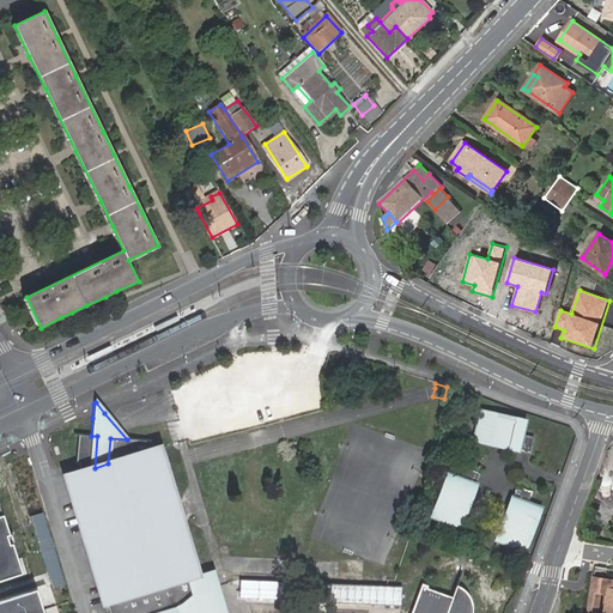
[(479,443),(527,454),(532,437),(519,435),(522,422),(480,412),(477,425),(483,428),(479,443)]
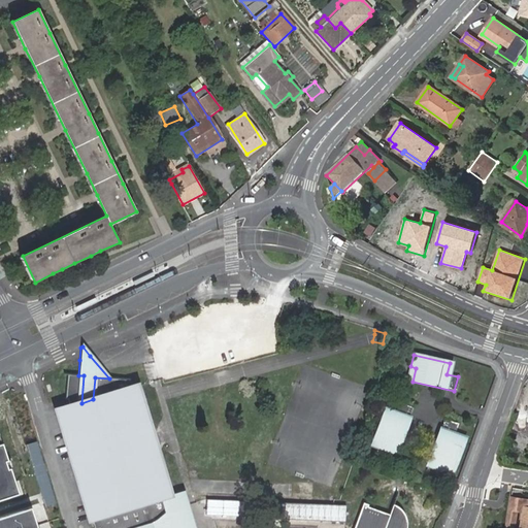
[(407,381),(413,382),(416,368),(410,366),(407,381)]
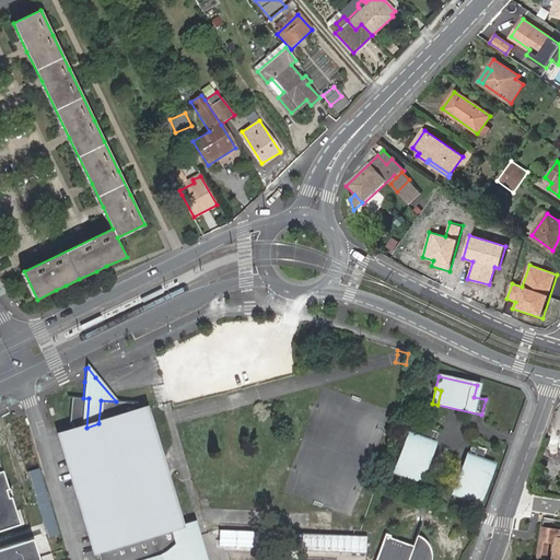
[(131,404),(116,401),(101,400),(98,423),(86,428),(89,398),(83,398),(77,397),(71,396),(69,424),(71,424),(73,432),(60,435),(94,553),(97,553),(98,559),(431,559),(433,555),(432,551),(432,550),(431,547),(429,543),(423,538),(422,537),(421,537),(418,535),(415,546),(386,535),(376,559),(191,559),(179,543),(175,528),(183,526),(149,408),(133,413),(131,404)]
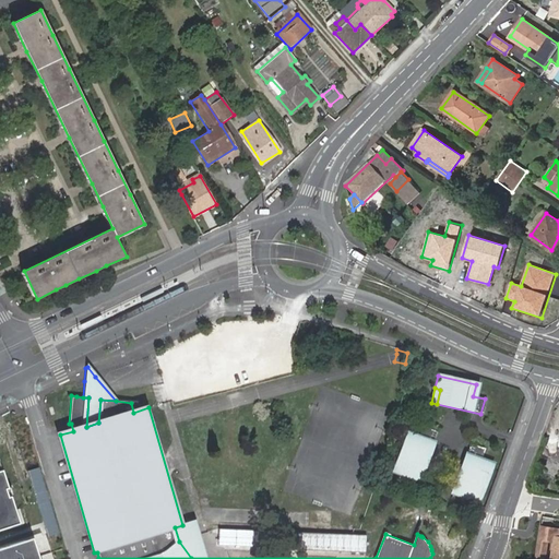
[(420,473),(437,430),(424,425),(419,436),(407,431),(392,470),(404,474),(406,467),(420,473)]
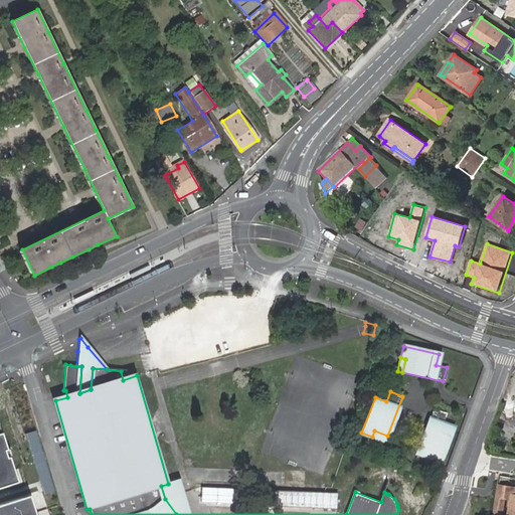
[(433,454),(431,459),(442,463),(455,428),(445,424),(449,414),(435,409),(419,449),(433,454)]
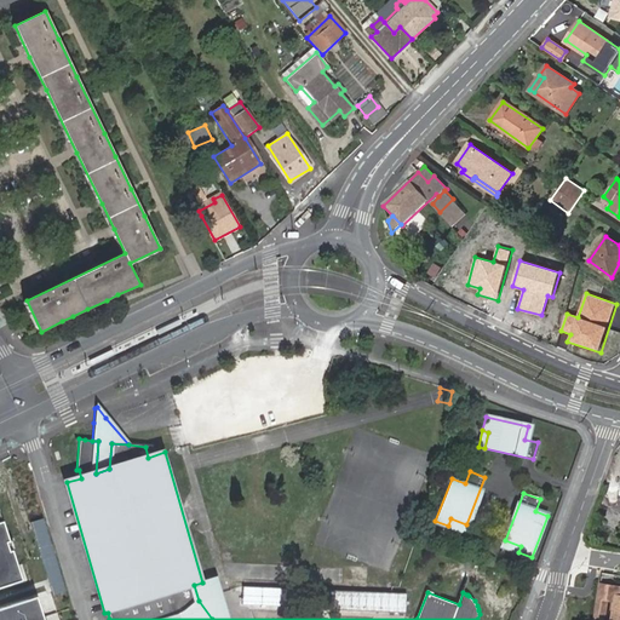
[(0,512),(0,586),(21,580),(0,512)]
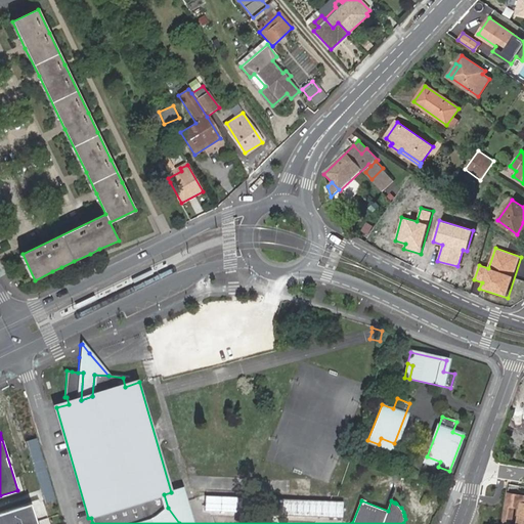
[(392,449),(394,443),(381,438),(379,444),(392,449)]
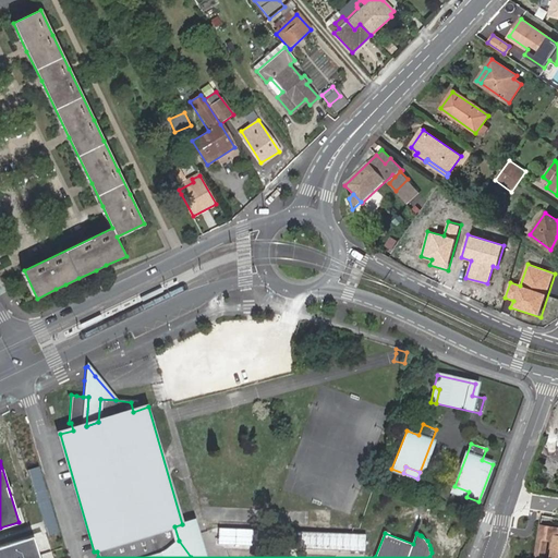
[(452,493),(466,497),(469,492),(455,486),(452,493)]
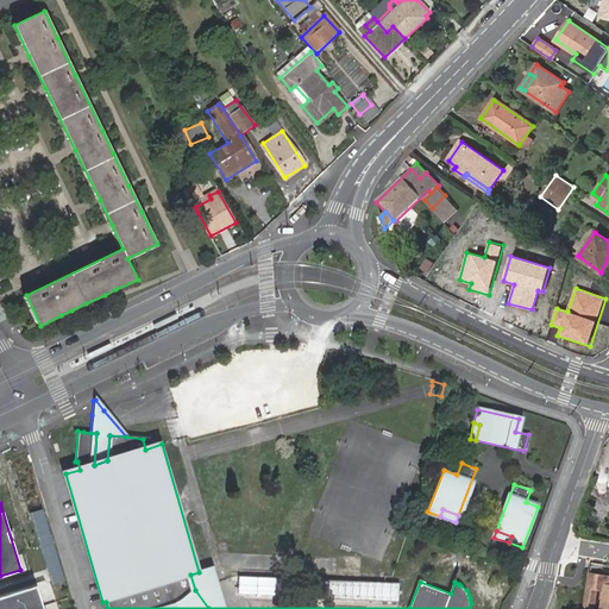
[(20,562),(41,558),(36,532),(17,534),(20,562)]
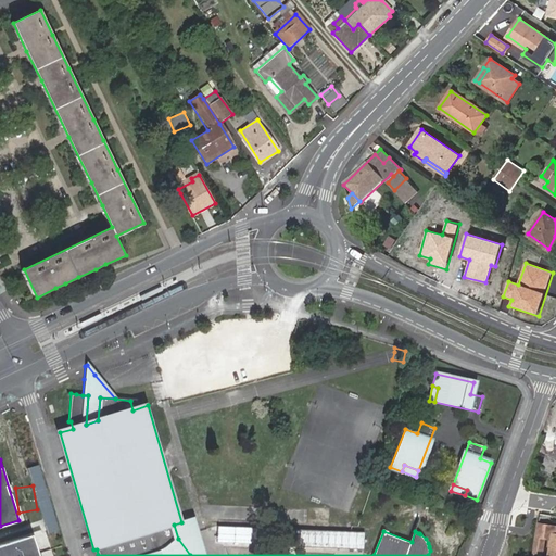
[(199,555),(189,521),(181,522),(174,525),(178,539),(190,555),(199,555)]
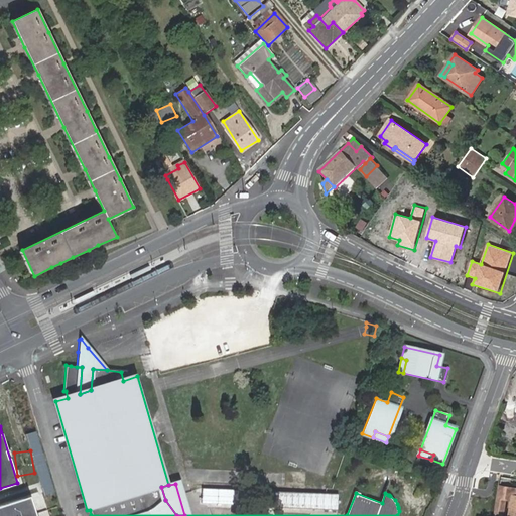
[(35,515),(29,494),(0,503),(0,515),(35,515)]
